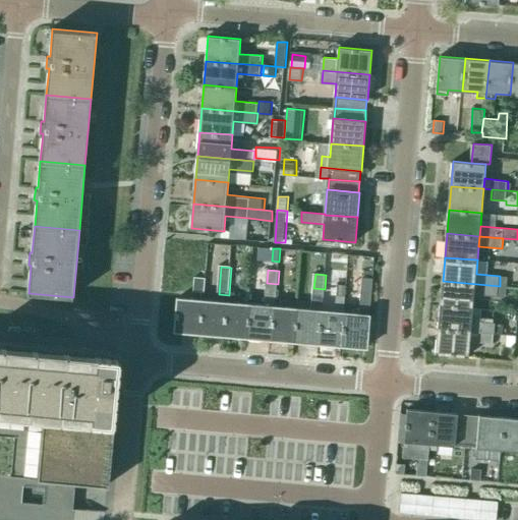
[(206,292),(207,278),(195,276),(194,291),(206,292)]
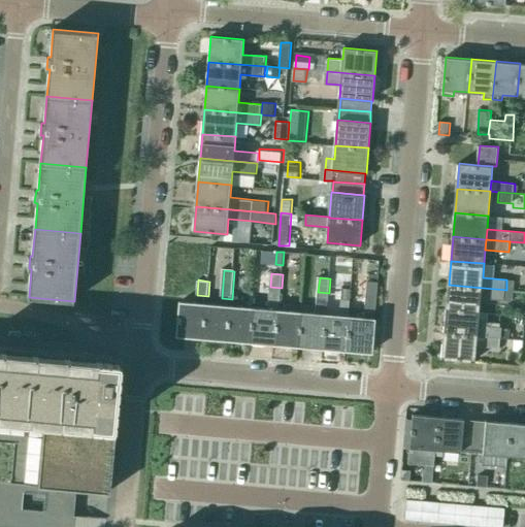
[(506,290),(515,290),(515,286),(515,281),(506,281),(506,290)]
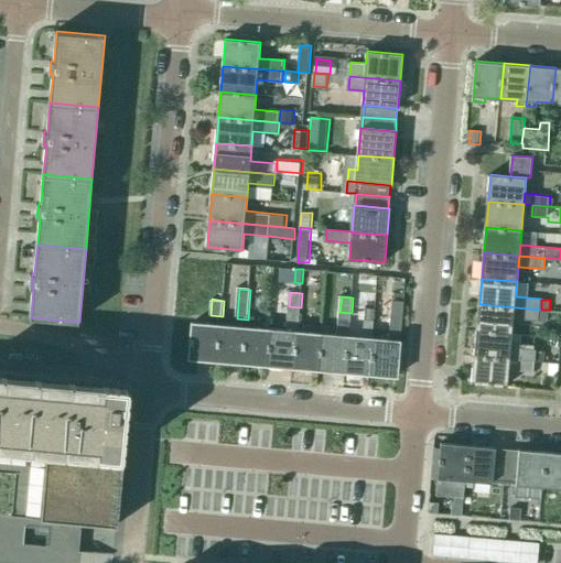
[(374,338),(370,374),(398,376),(401,340),(405,301),(394,301),(390,339),(374,338)]
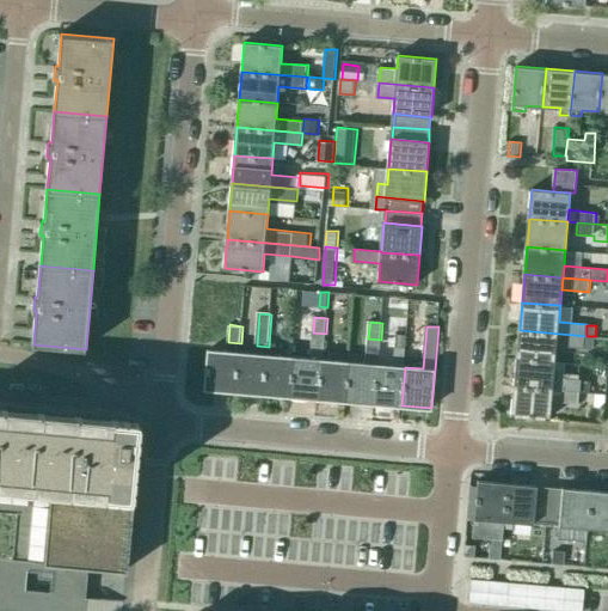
[(585,348),(587,336),(520,330),(517,358),(556,361),(557,346),(585,348)]
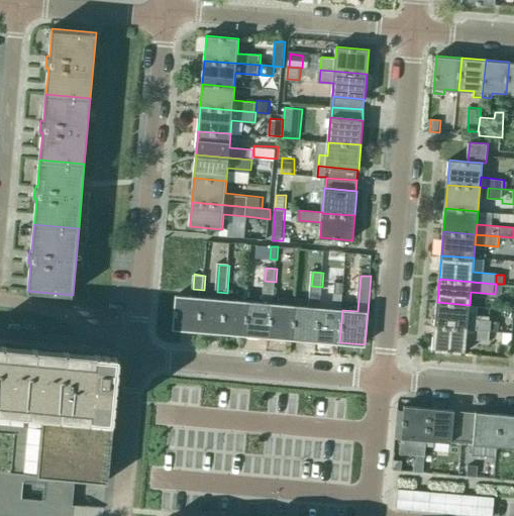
[(274,305),(276,282),(265,281),(264,304),(248,303),(245,335),(269,337),(272,305),(274,305)]
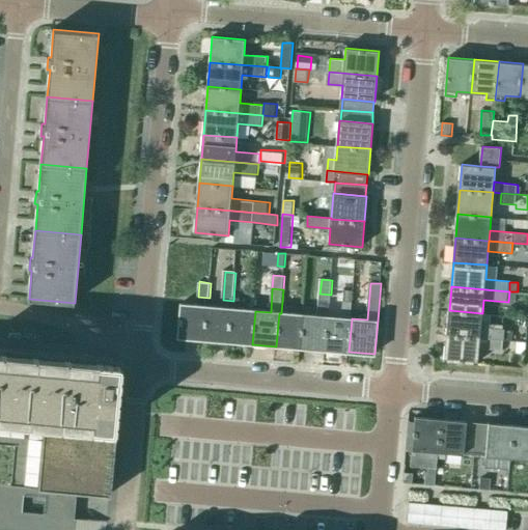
[(509,291),(508,302),(512,302),(517,302),(518,291),(509,291)]
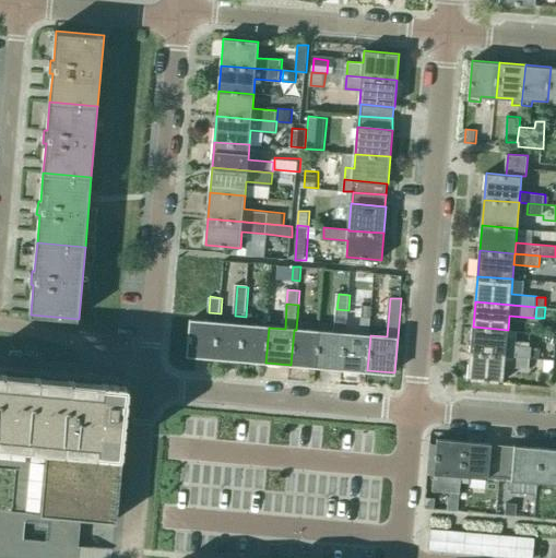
[(347,324),(349,310),(336,309),(335,324),(347,324)]
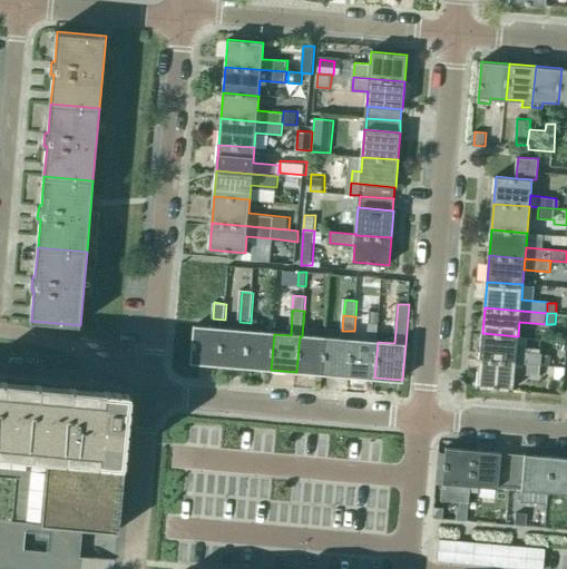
[(218,365),(221,330),(195,327),(192,364),(218,365)]
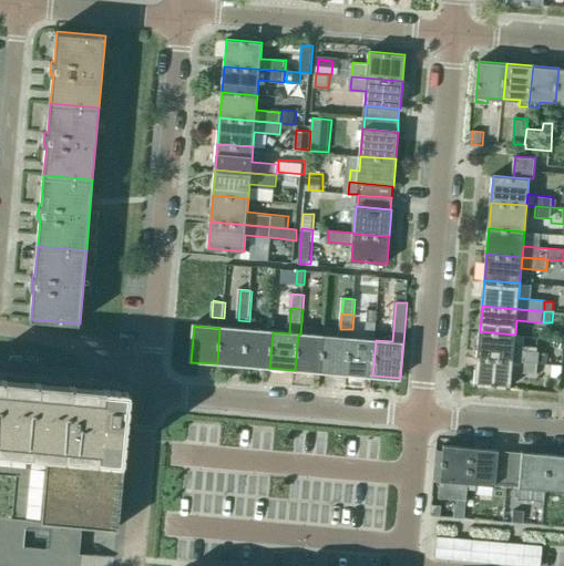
[(244,366),(246,330),(219,328),(217,363),(244,366)]
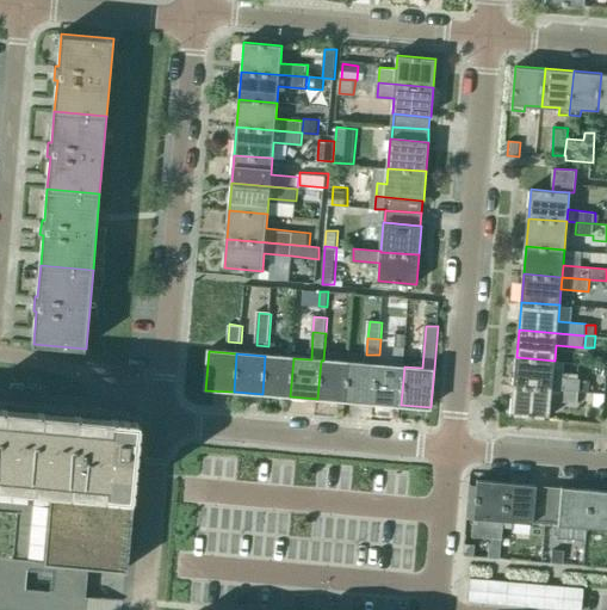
[(290,396),(293,358),(265,356),(262,394),(290,396)]
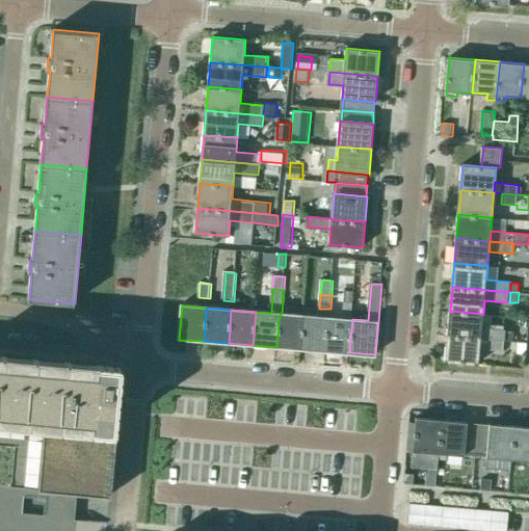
[(482,328),(483,314),(450,311),(448,336),(505,340),(506,330),(482,328)]
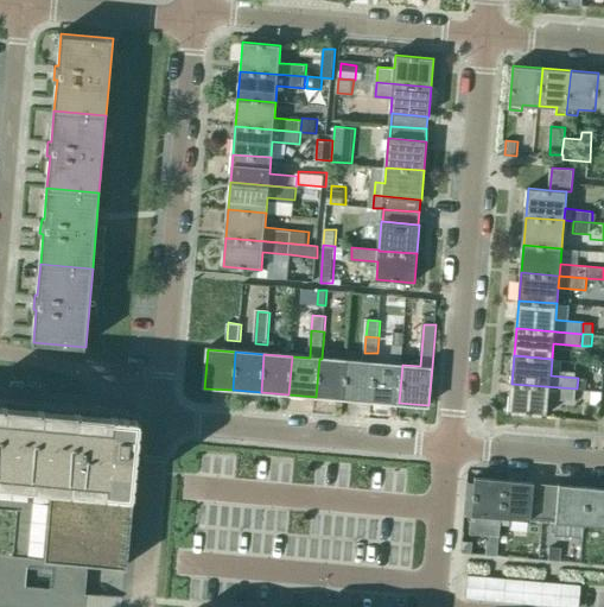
[(347,361),(322,359),(319,359),(316,397),(344,399),(347,361)]
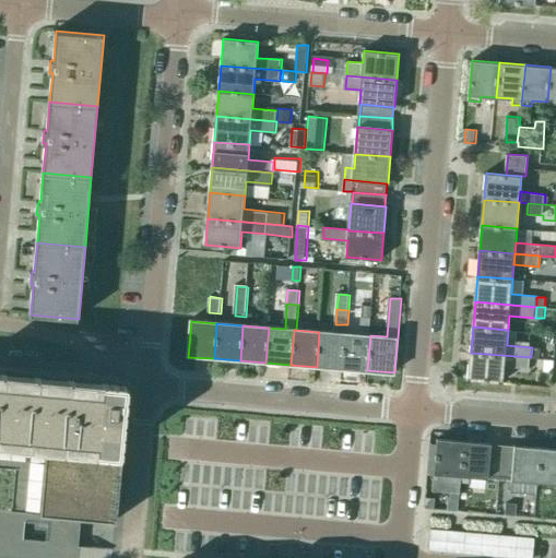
[(342,369),(345,333),(319,332),(317,367),(342,369)]
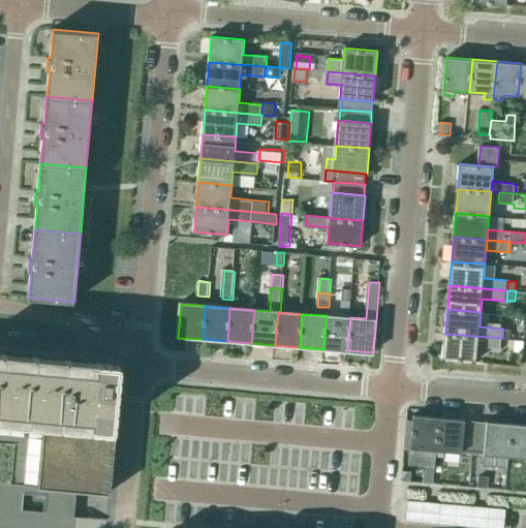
[(347,350),(350,317),(327,315),(323,349),(347,350)]
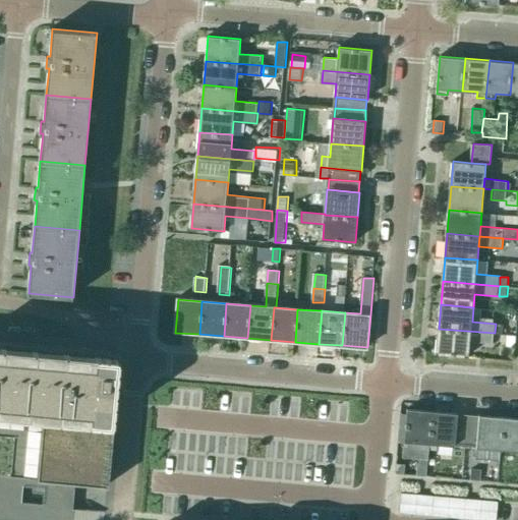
[(496,323),(495,333),(503,334),(504,323),(496,323)]
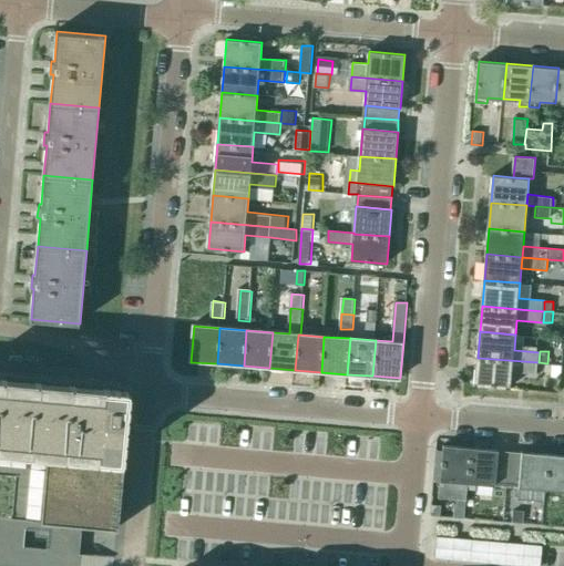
[(537,373),(539,362),(478,358),(475,384),(511,388),(512,371),(537,373)]
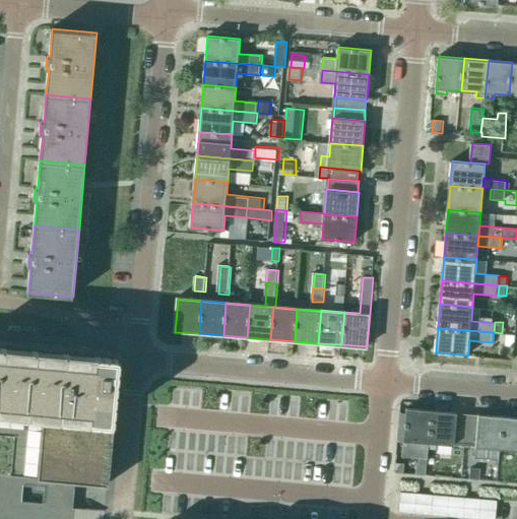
[(515,346),(516,335),(507,335),(507,345),(515,346)]
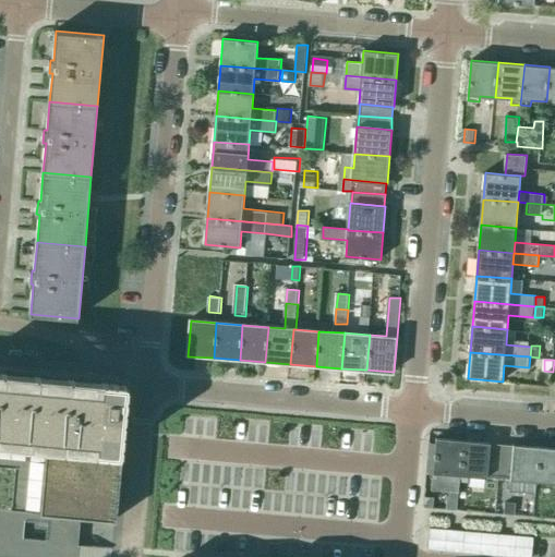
[(117,519),(130,376),(0,364),(0,556),(113,556),(116,547),(76,543),(80,516),(117,519)]
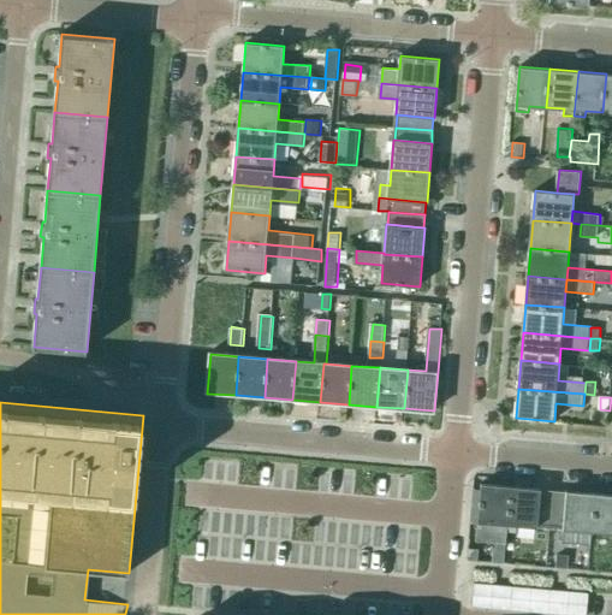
[(509,525),(512,486),(482,483),(479,521),(477,540),(507,543),(507,533),(509,525)]
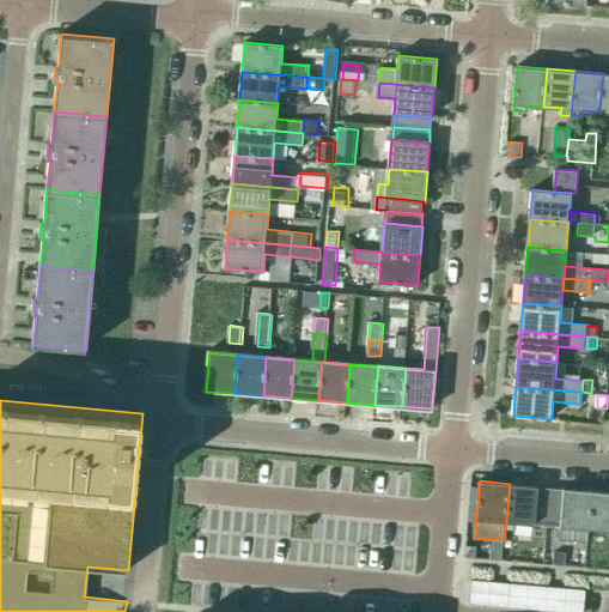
[(548,525),(552,489),(539,488),(539,486),(510,484),(506,522),(536,525),(536,523),(548,525)]
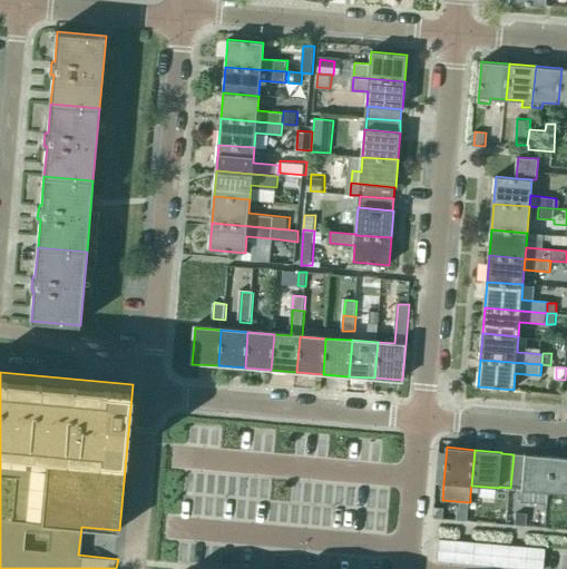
[(549,492),(553,457),(526,454),(526,455),(514,454),(510,488),(522,489),(522,490),(549,492)]
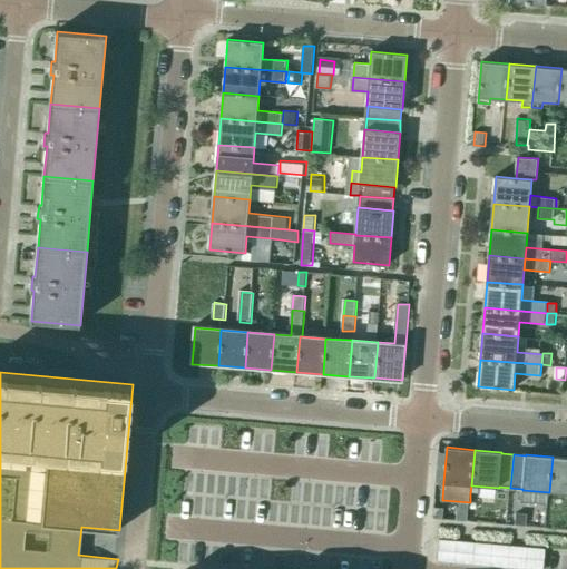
[(566,458),(553,457),(549,492),(566,493),(566,458)]
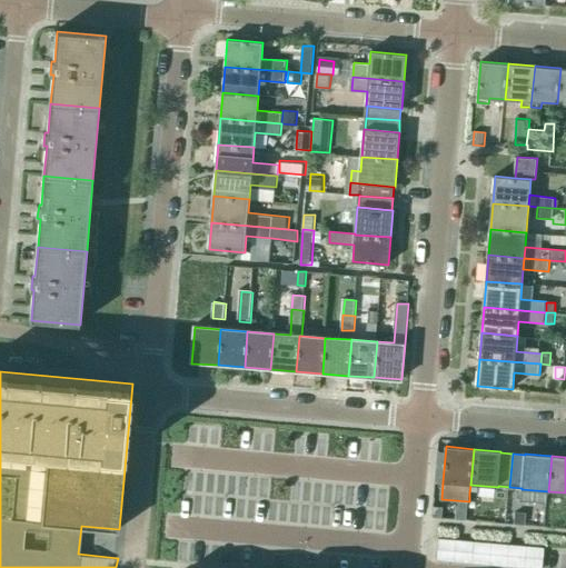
[(308,521),(309,486),(279,485),(278,520),(308,521)]
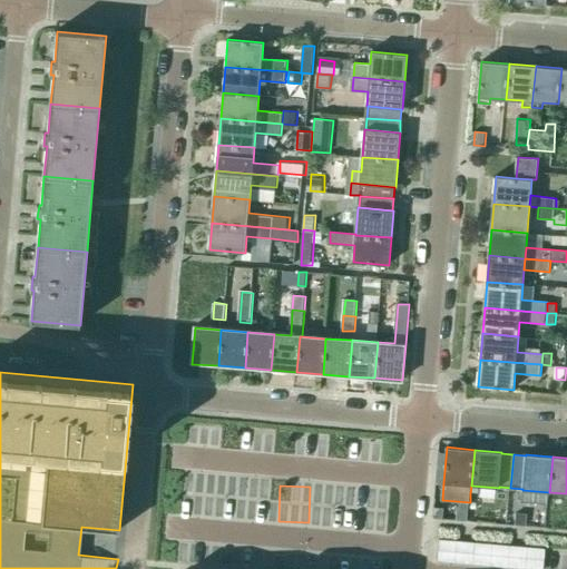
[(319,527),(342,528),(343,497),(320,496),(319,527)]
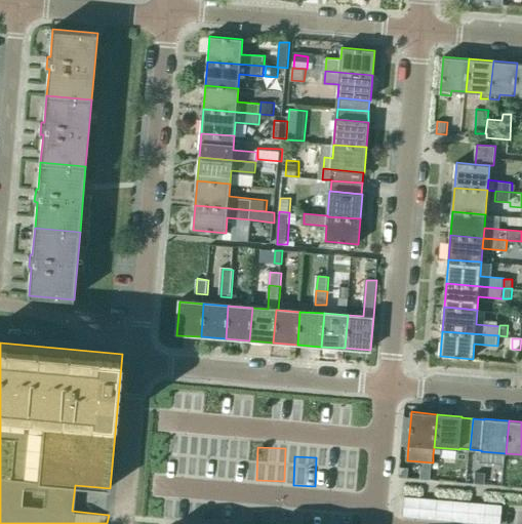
[(486,473),(476,472),(475,483),(485,484),(486,473)]
